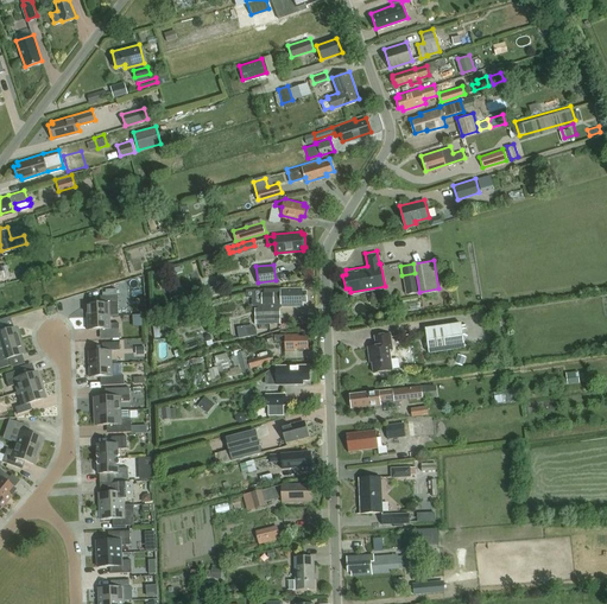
[(217,284),(208,286),(210,294),(220,292),(217,284)]
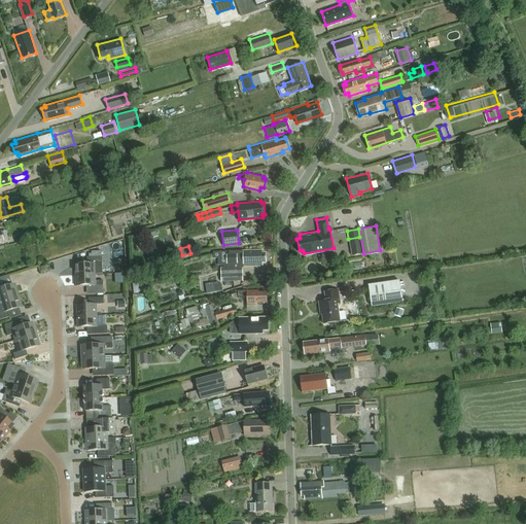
[(261,251),(261,248),(229,250),(229,253),(226,253),(226,267),(220,267),(221,280),(223,280),(232,280),(238,280),(238,267),(244,266),(243,265),(263,265),(263,260),(266,260),(266,251),(261,251)]
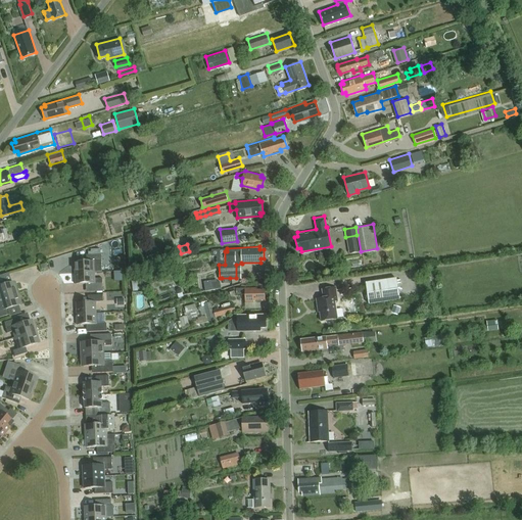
[(99,270),(99,258),(101,258),(100,251),(88,252),(88,258),(74,260),(75,271),(94,270),(99,270)]
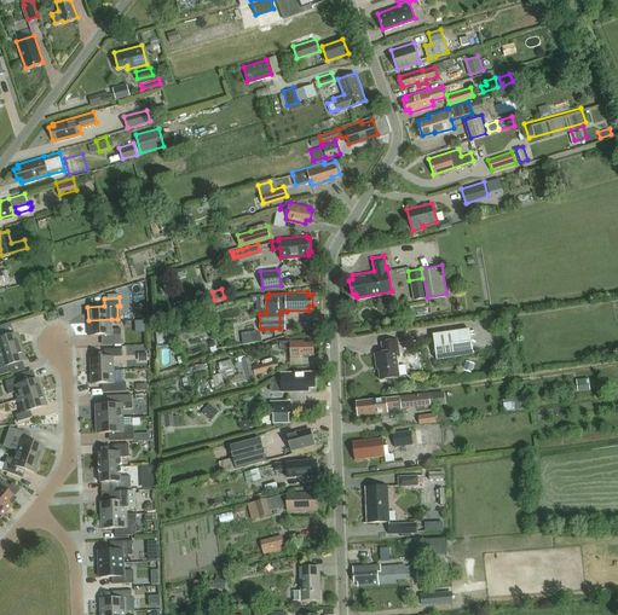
[(88,320),(88,334),(121,332),(120,326),(111,326),(111,319),(88,320)]
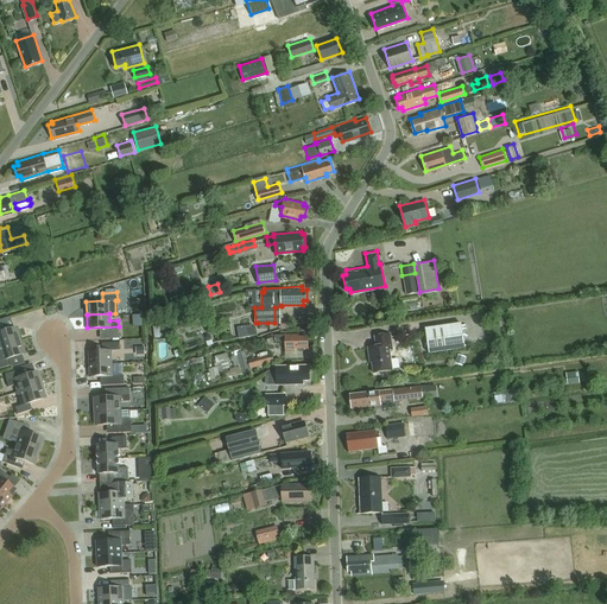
[(462,320),(425,326),(430,351),(467,345),(462,320)]
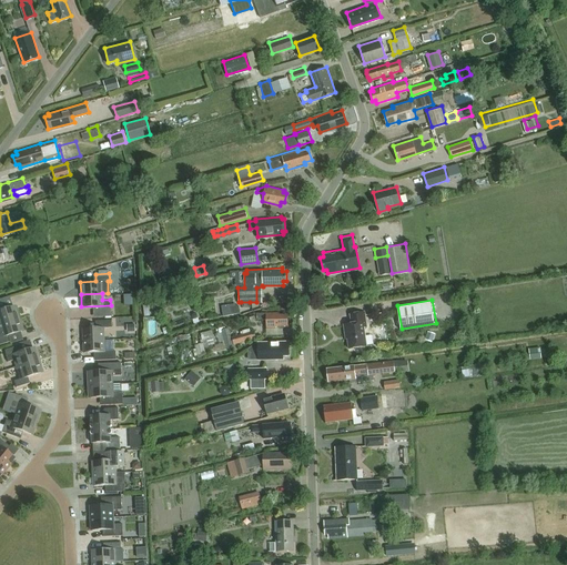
[(0,321),(18,315),(13,303),(0,308),(0,321)]
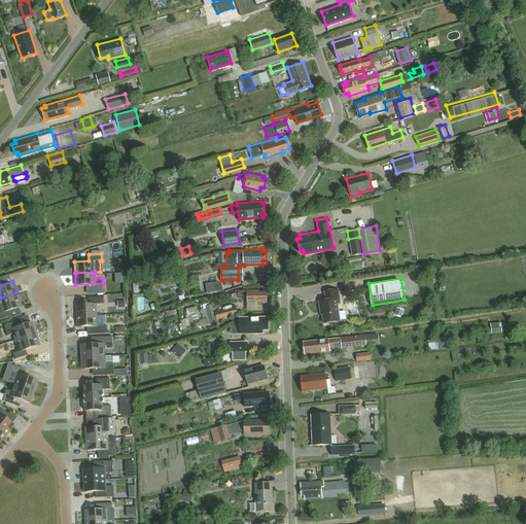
[(220,281),(212,283),(213,290),(221,288),(220,281)]
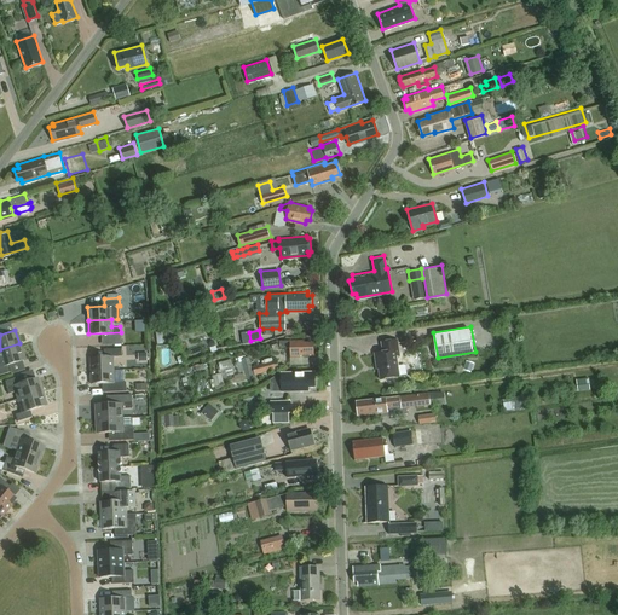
[(399,354),(397,338),(381,341),(382,350),(374,352),(375,363),(377,363),(380,378),(399,375),(396,354),(399,354)]
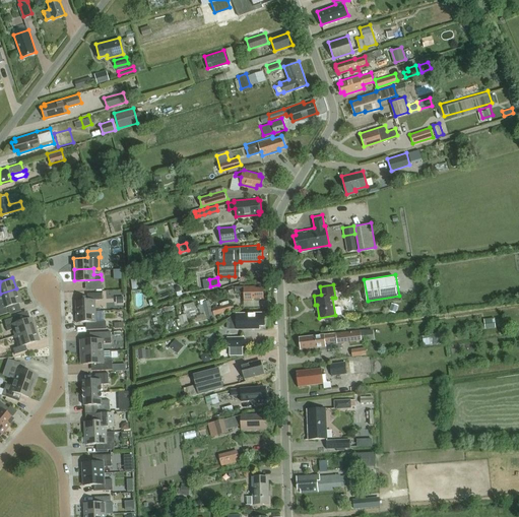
[(234,285),(234,291),(243,291),(243,300),(251,300),(251,298),(263,297),(263,286),(255,286),(255,285),(243,285),(234,285)]
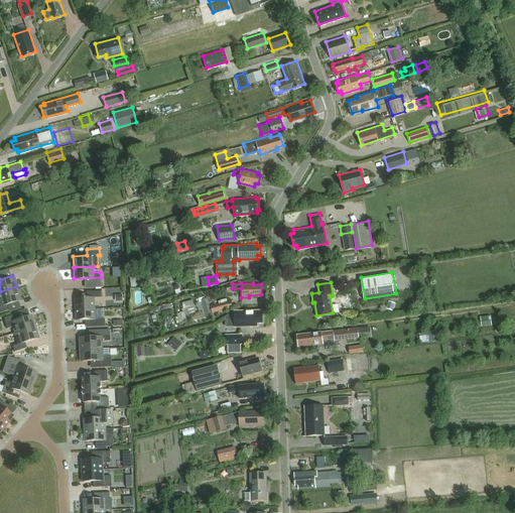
[(0,310),(8,307),(6,302),(19,297),(16,286),(0,291),(0,303),(0,310)]
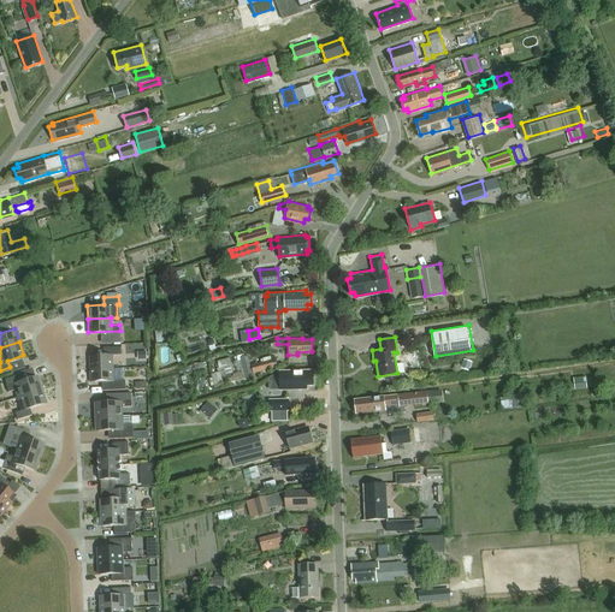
[(89,367),(113,366),(112,352),(120,352),(120,344),(106,345),(106,352),(89,354),(89,367)]
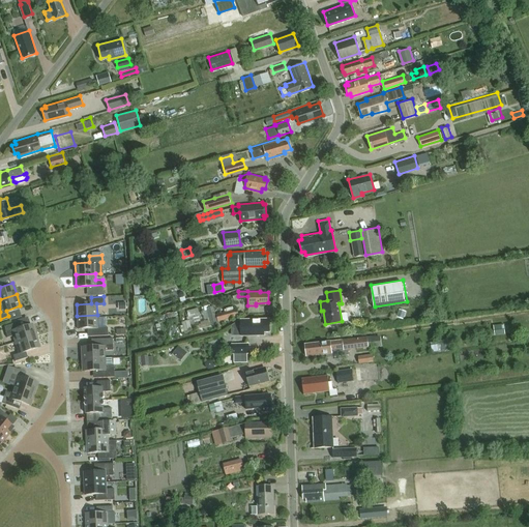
[(239,315),(237,308),(216,313),(214,304),(207,306),(211,322),(239,315)]
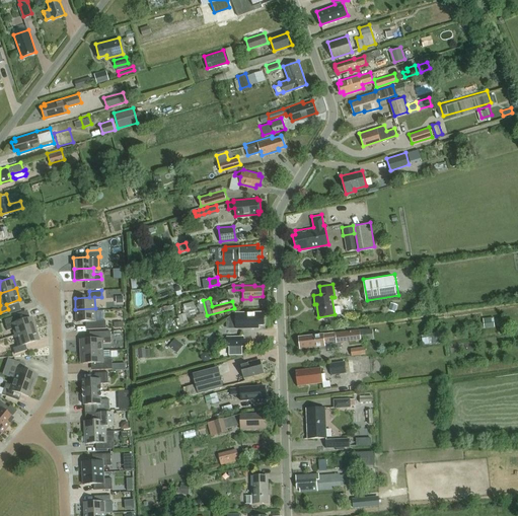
[(390,300),(387,308),(393,310),(396,302),(390,300)]
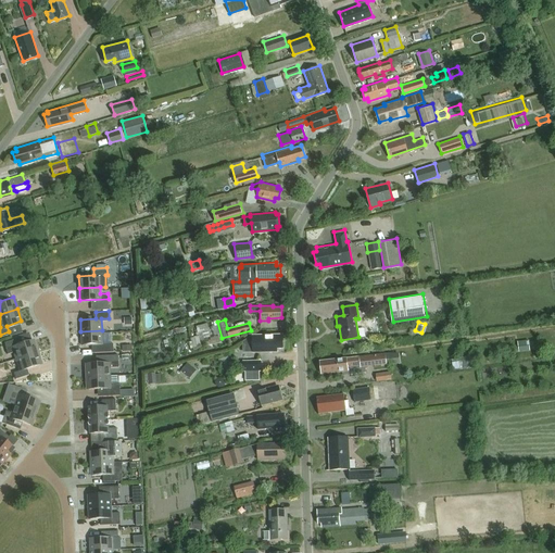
[(80,331),(82,343),(97,342),(97,349),(111,349),(110,342),(102,342),(102,330),(80,331)]
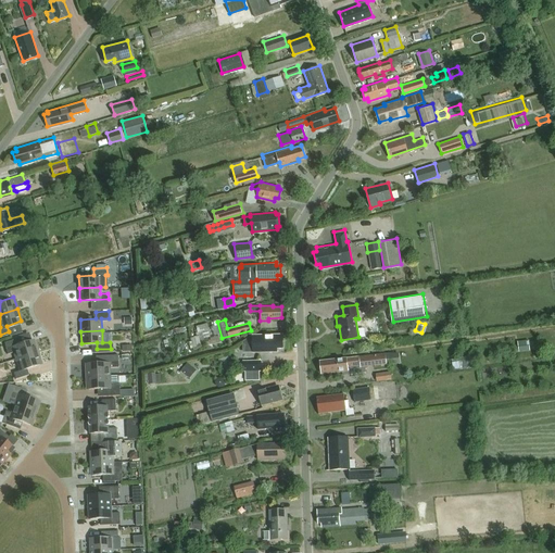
[(282,348),(282,334),(252,334),(252,351),(273,351),(273,348),(282,348)]
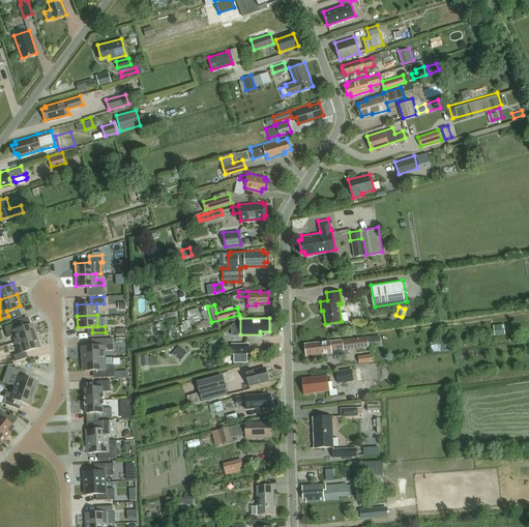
[(189,319),(182,320),(184,330),(185,330),(185,332),(190,331),(190,328),(192,328),(189,319)]
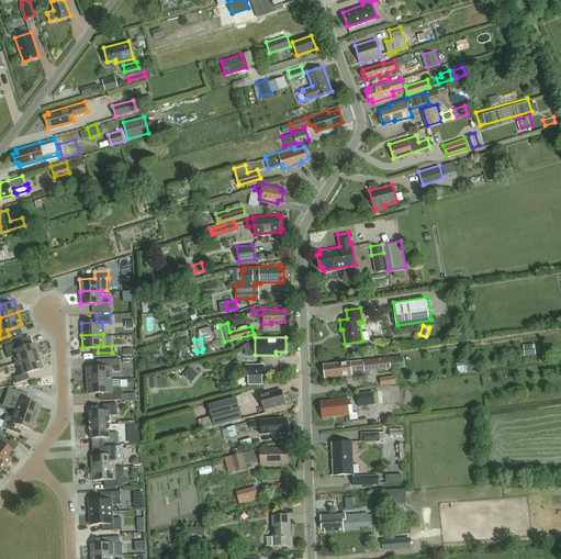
[(15,360),(37,354),(33,342),(19,346),(17,339),(3,344),(6,350),(11,348),(15,360)]
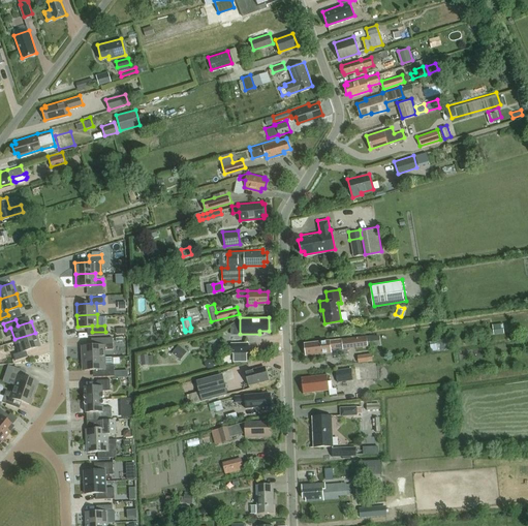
[(502,323),(493,325),(494,333),(503,332),(502,323)]
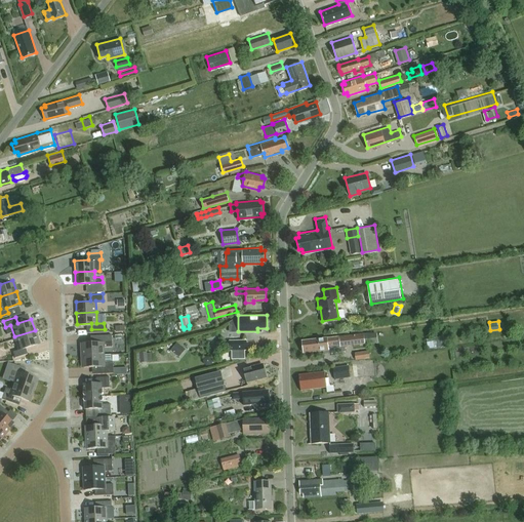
[(13,356),(27,352),(25,346),(38,342),(35,330),(14,336),(17,348),(12,350),(13,356)]
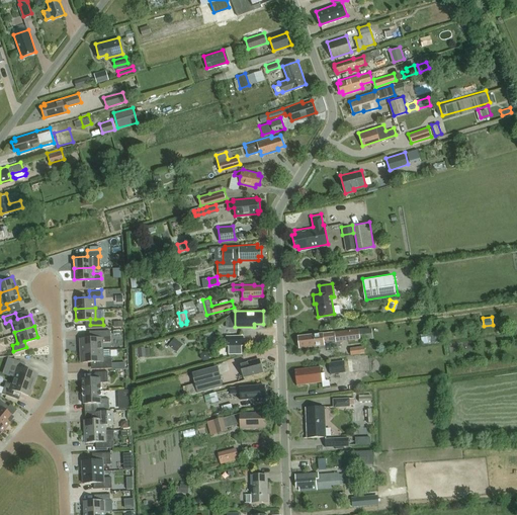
[(363,328),(297,335),(298,347),(318,345),(318,347),(340,345),(340,340),(364,337),(363,328)]
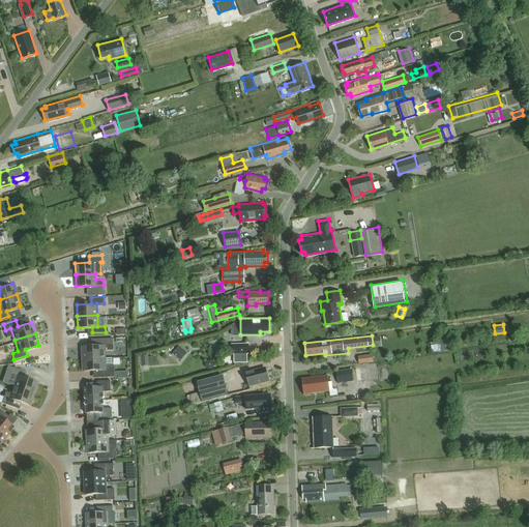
[(104,348),(113,348),(112,337),(96,337),(96,344),(82,345),(83,357),(104,356),(104,348)]
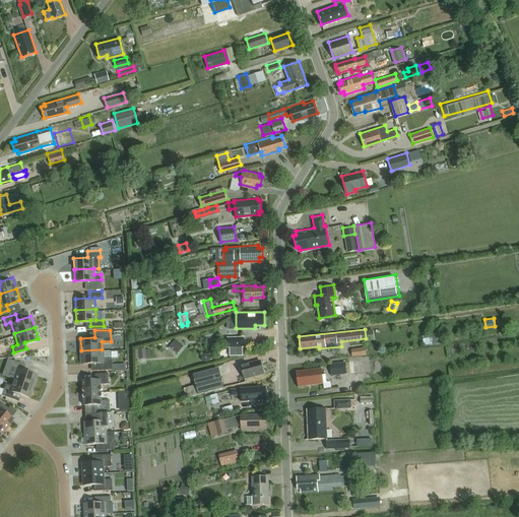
[(443,331),(422,334),(423,342),(429,341),(430,343),(444,340),(443,331)]
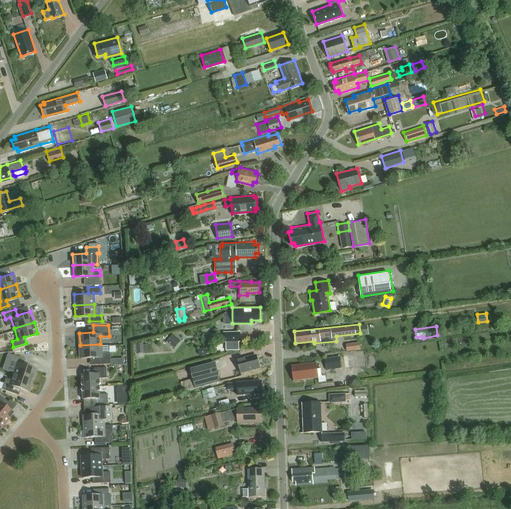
[(224,340),(240,340),(239,331),(223,331),(224,340)]
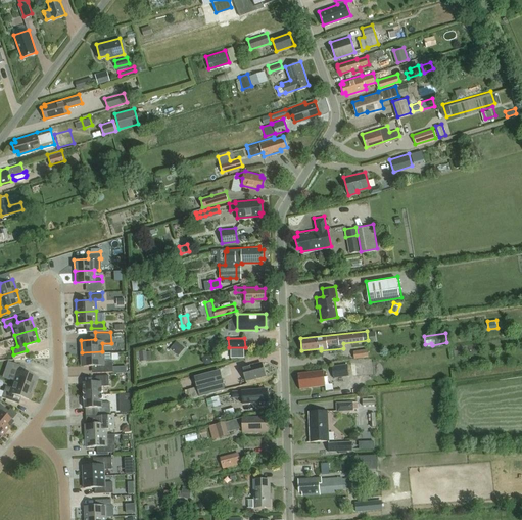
[(182,346),(175,340),(171,345),(178,352),(182,346)]
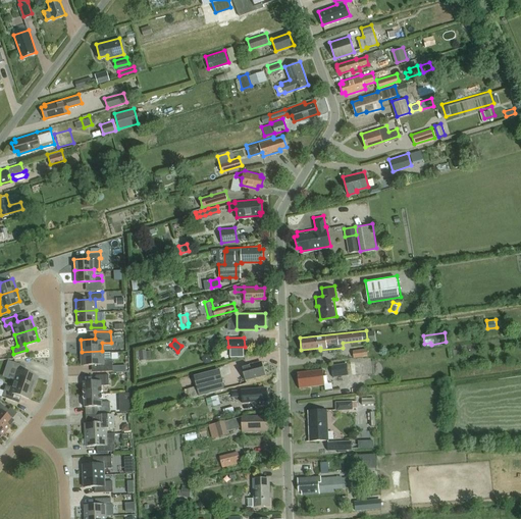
[(366,347),(352,349),(353,357),(364,355),(367,355),(366,347)]
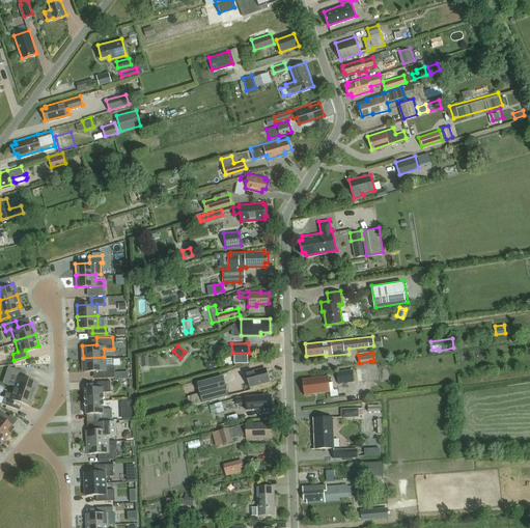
[(83,358),(83,369),(98,369),(98,377),(114,376),(114,370),(114,364),(105,364),(104,357),(83,358)]
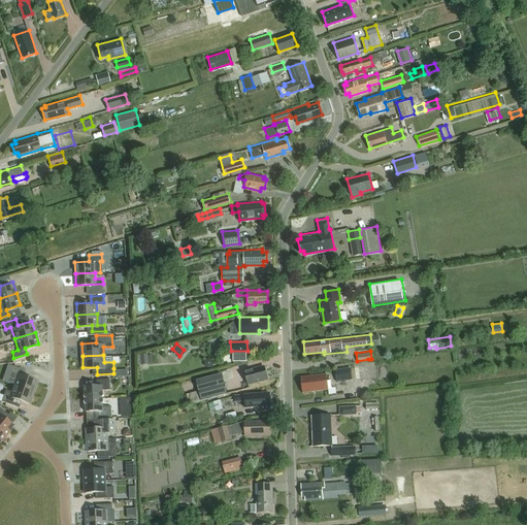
[(205,357),(204,360),(204,363),(206,365),(210,365),(212,362),(212,359),(209,357),(205,357)]
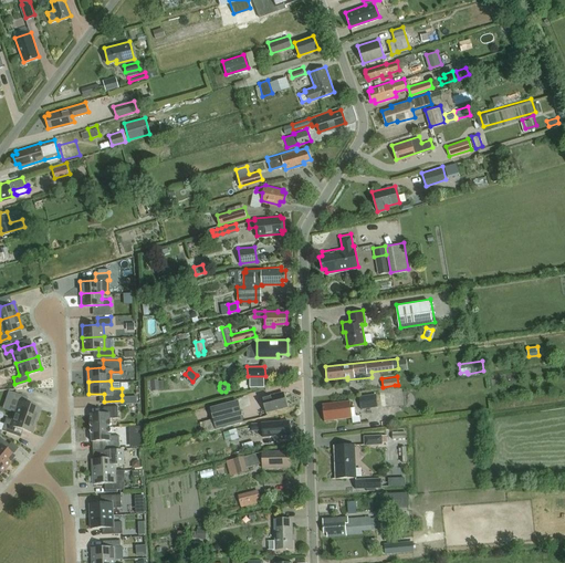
[(389,387),(390,402),(399,402),(398,386),(389,387)]
